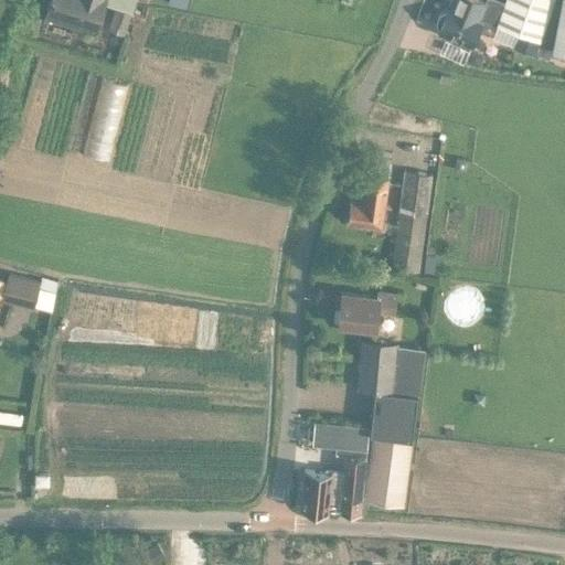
[(98,20),(103,4),(104,0),(49,0),(44,18),(94,34),(98,20)]
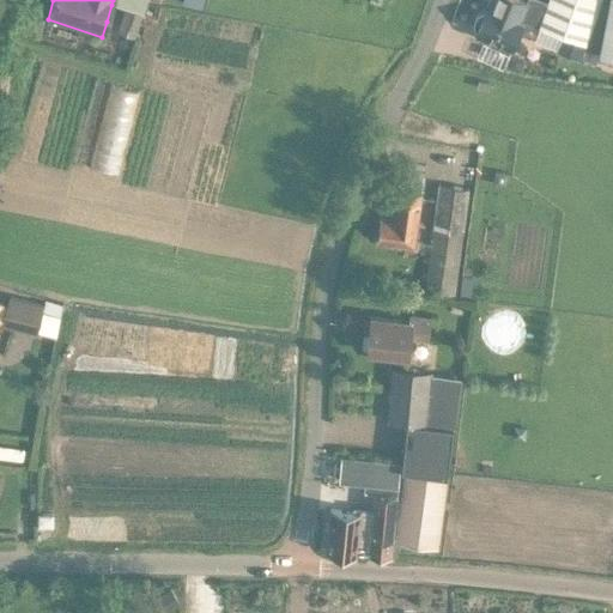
[(517,0),(489,0),(485,10),(484,10),(483,13),(477,16),(474,20),(473,25),(475,31),(473,35),(511,50),(521,25),(538,32),(538,30),(546,5),(534,0),(526,0),(525,4),(517,0)]
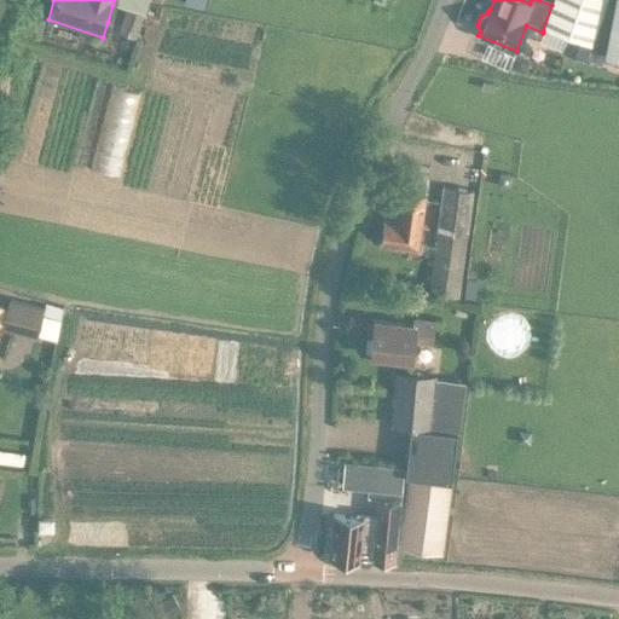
[(618,0),(553,0),(551,5),(543,30),(567,39),(562,53),(600,67),(603,56),(618,58),(618,0)]
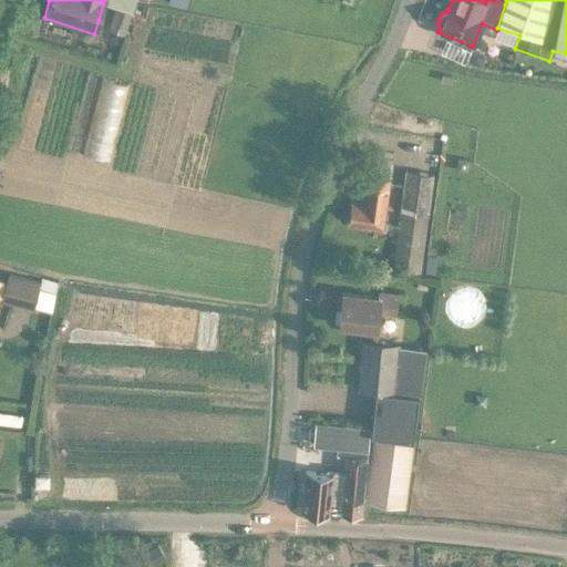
[(114,9),(111,31),(129,33),(132,11),(114,9)]
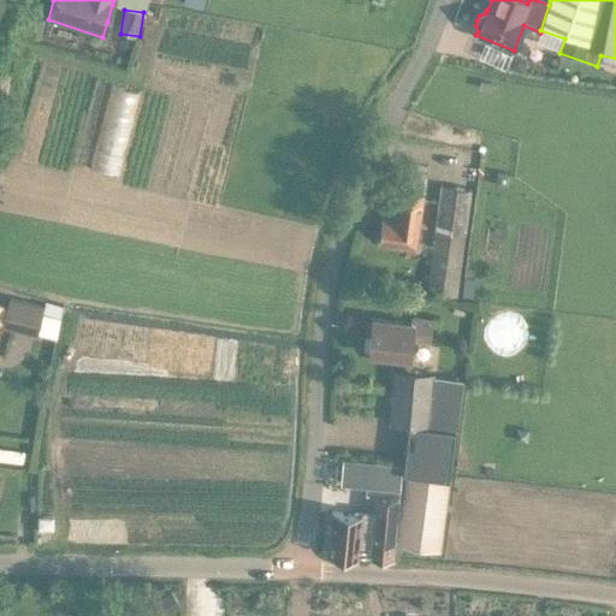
[(540,30),(540,33),(535,45),(560,53),(564,39),(540,30)]
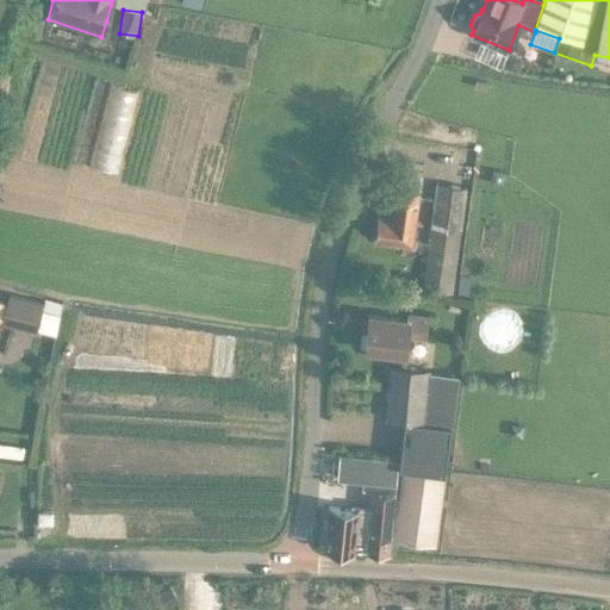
[(117,173),(138,93),(113,86),(93,166),(117,173)]
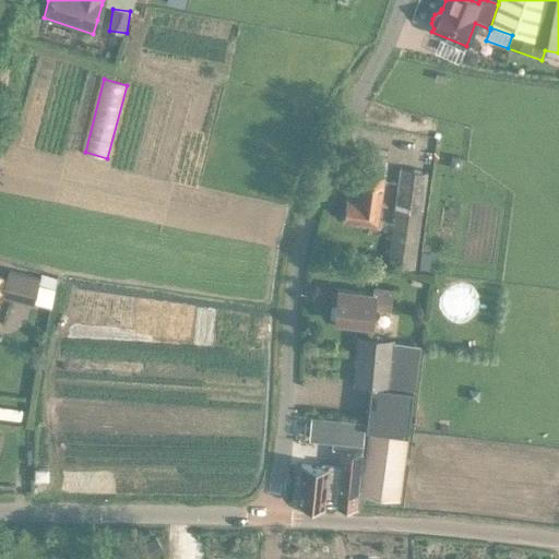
[(357,197),(346,195),(343,222),(377,227),(383,178),(385,162),(363,157),(360,175),(359,175),(357,197)]
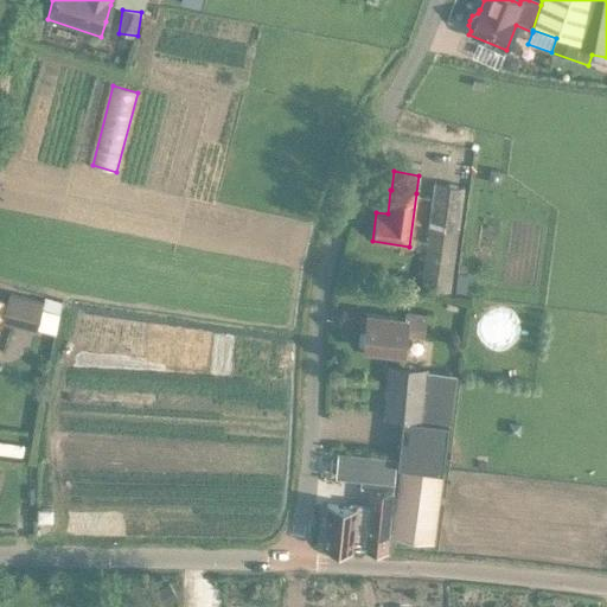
[(453,291),(465,186),(434,183),(421,287),(453,291)]
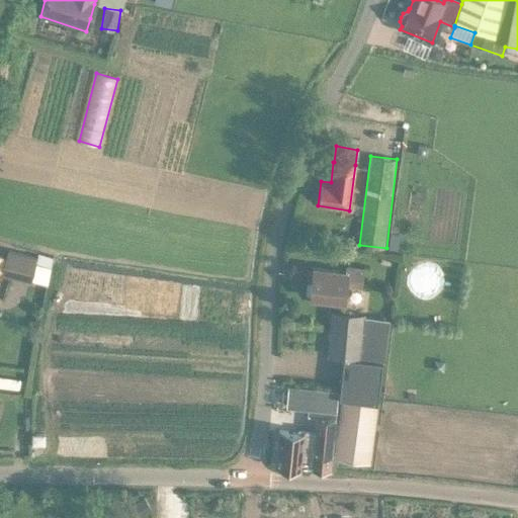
[(6,256),(5,260),(0,258),(0,272),(2,273),(1,276),(29,283),(34,263),(6,256)]
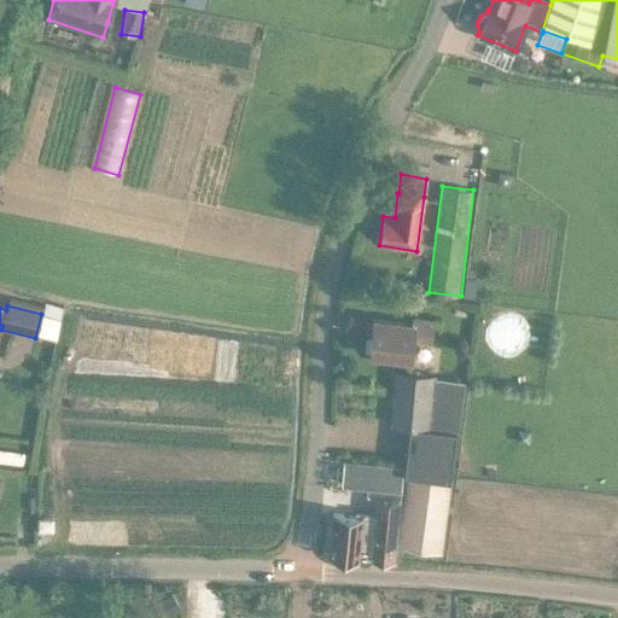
[(413,321),(412,325),(372,321),(368,356),(409,361),(412,342),(430,344),(431,326),(432,322),(413,321)]
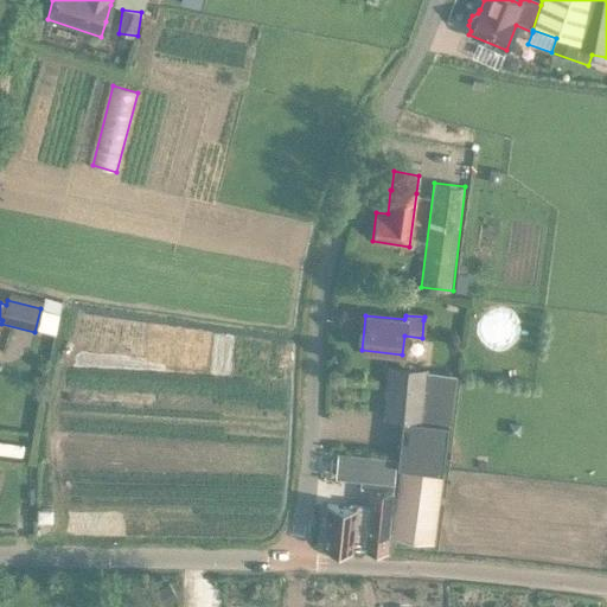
[(448,426),(455,376),(426,371),(426,370),(388,366),(383,419),(401,420),(396,467),(441,473),(447,425),(448,426)]
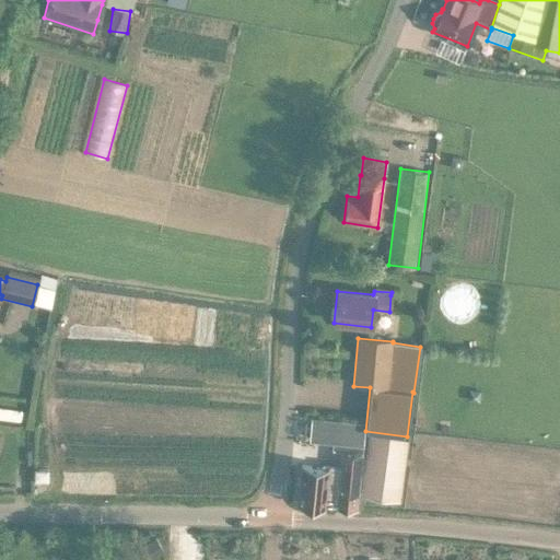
[(302,468),(300,486),(298,505),(323,508),(323,506),(336,508),(336,509),(354,510),(358,476),(361,476),(363,456),(341,454),(339,473),(326,471),(326,470),(302,468)]
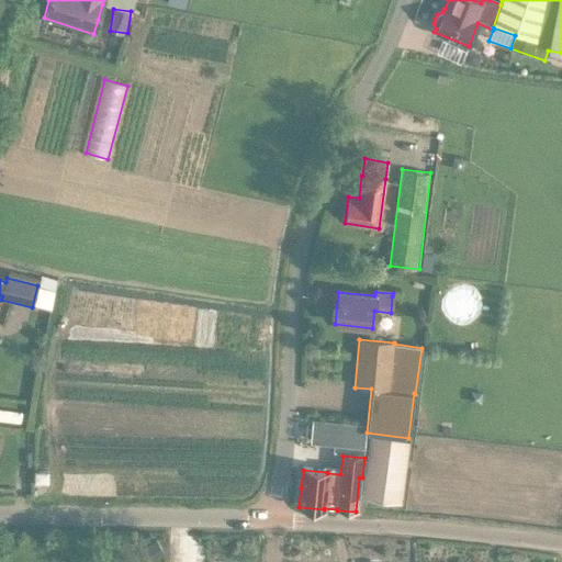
[(34,473),(34,484),(47,484),(47,473),(34,473)]
